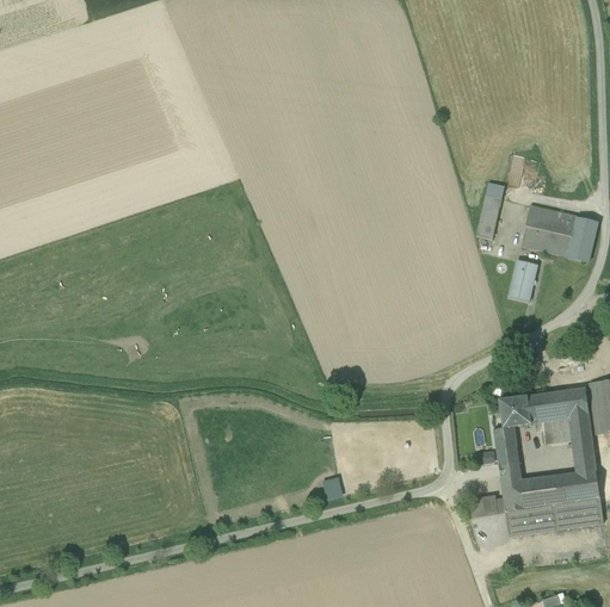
[(488,181),(485,193),(501,198),(504,184),(488,181)]
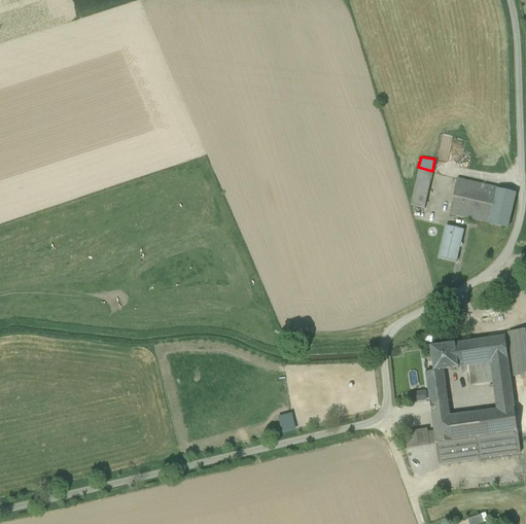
[(432,171),(418,167),(410,203),(424,206),(432,171)]
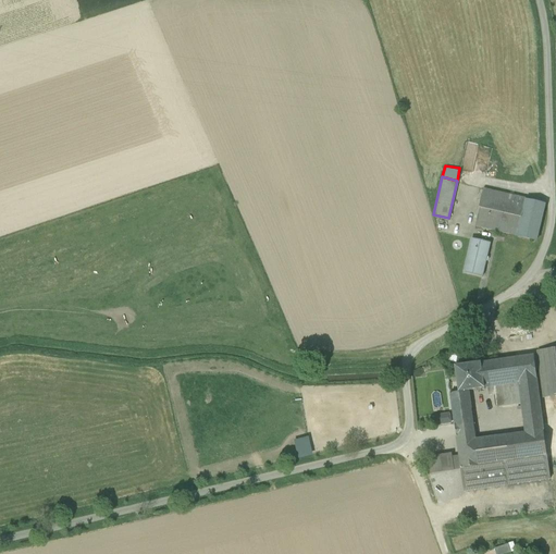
[(526,196),(482,186),(473,224),(517,234),(524,198),(526,196)]
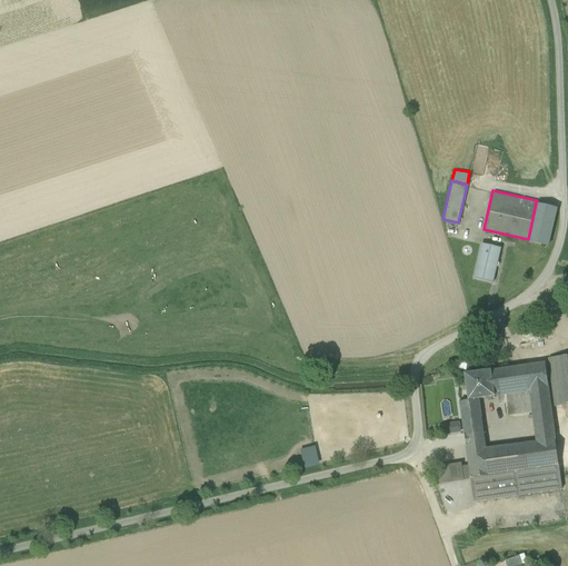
[(556,207),(536,202),(528,239),(547,244),(556,207)]
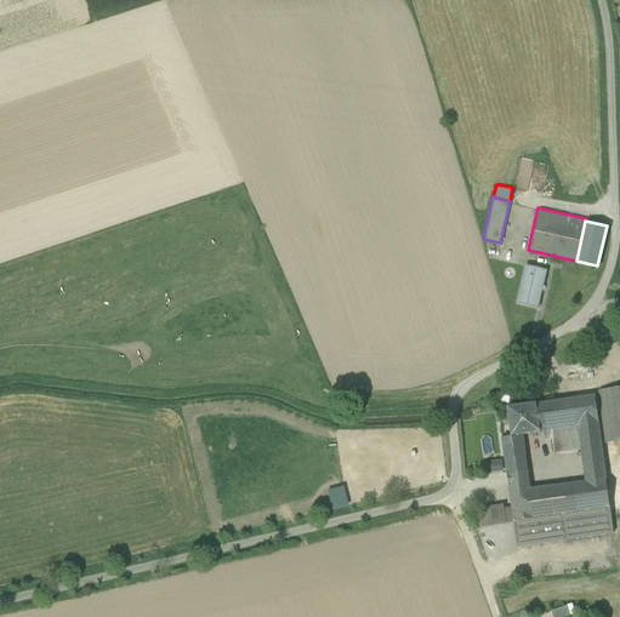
[(545,268),(525,263),(516,302),(536,307),(545,268)]
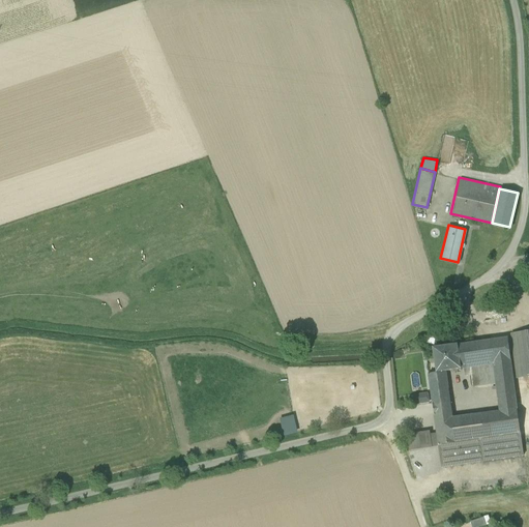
[(503,305),(481,309),(482,319),(505,316),(503,305)]
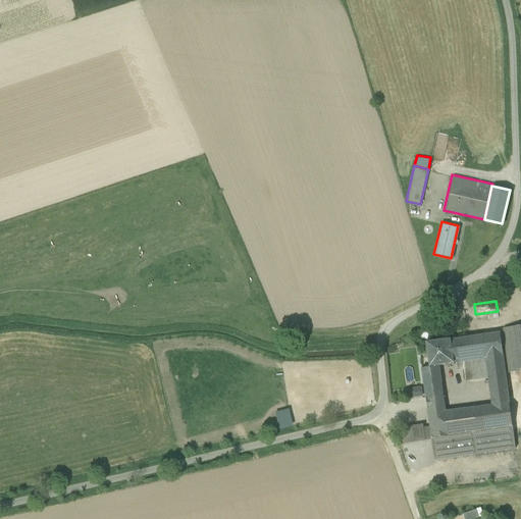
[(520,324),(503,327),(503,330),(500,331),(501,346),(505,345),(509,370),(520,368),(520,324)]
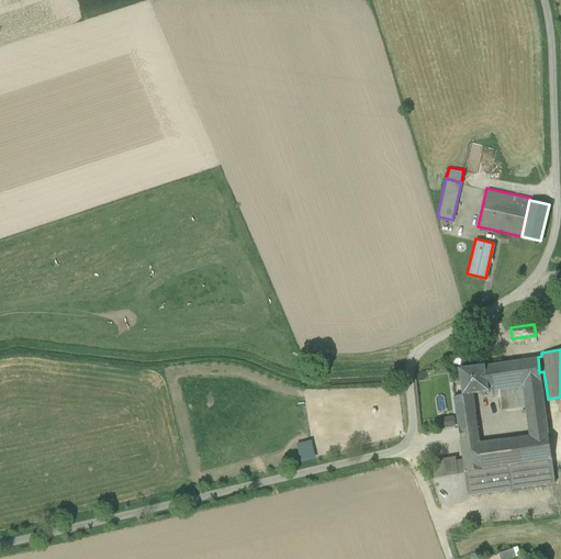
[(537,357),(484,365),(487,388),(522,382),(540,380),(539,372),(538,357),(537,357)]
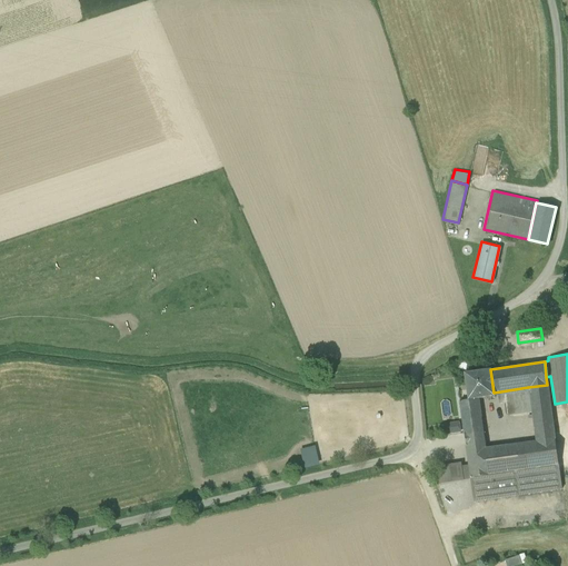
[(490,369),(464,373),(468,398),(478,397),(494,395),(494,393),(490,369)]
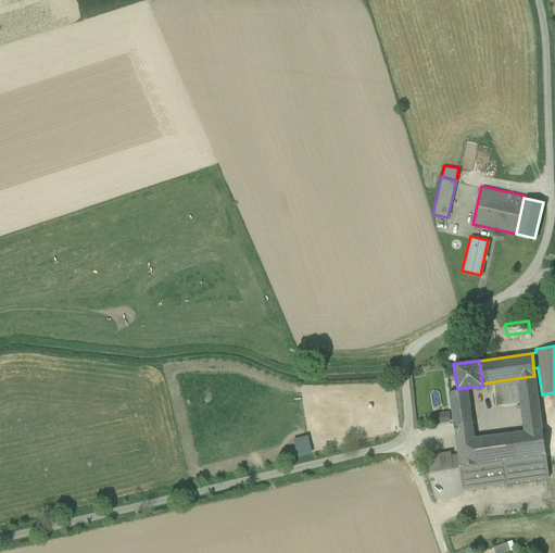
[(534,376),(516,378),(519,401),(520,407),(539,405),(534,376)]
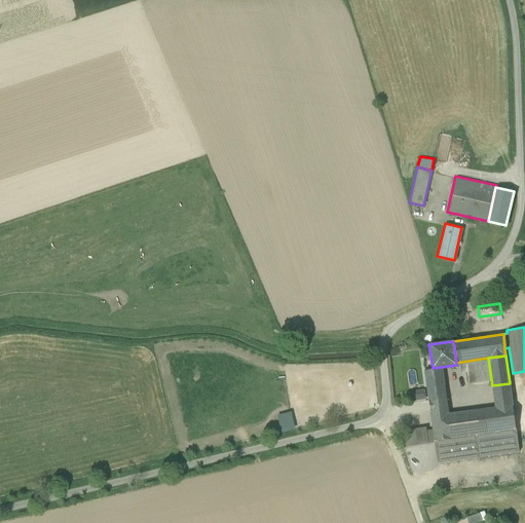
[(488,358),(465,361),(469,383),(491,379),(488,358)]
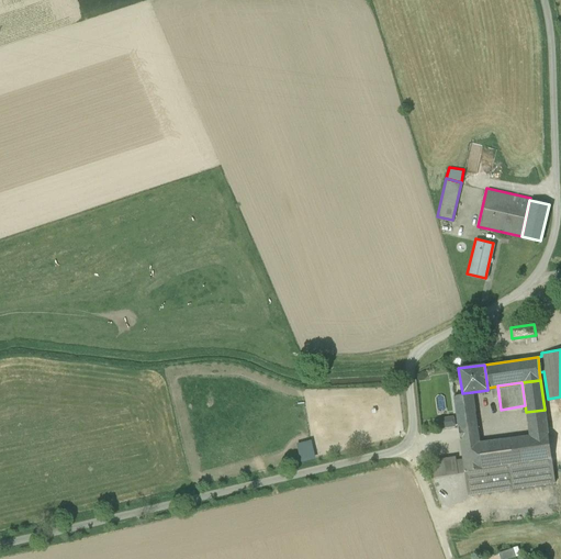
[(462,393),(452,395),(458,429),(477,426),(472,392),(462,393)]
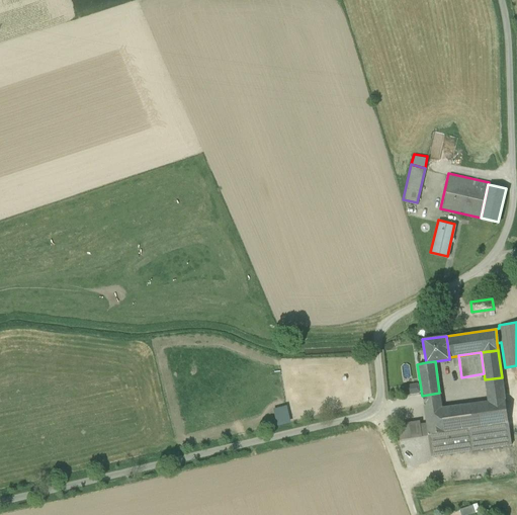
[(502,377),(485,379),(487,401),(505,398),(502,377)]
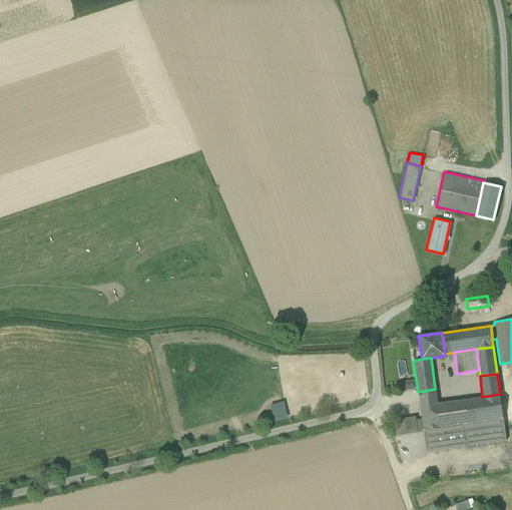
[(435,389),(418,392),(422,418),(423,430),(441,427),(437,403),(435,389)]
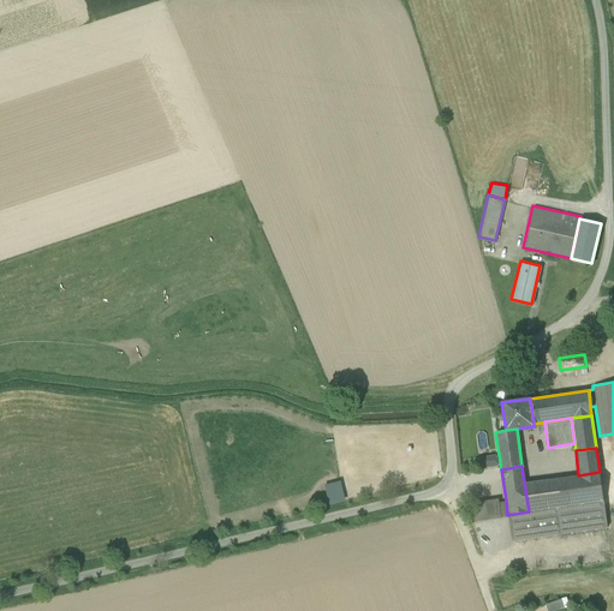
[(578,475),(524,483),(529,511),(603,501),(600,472),(578,475)]
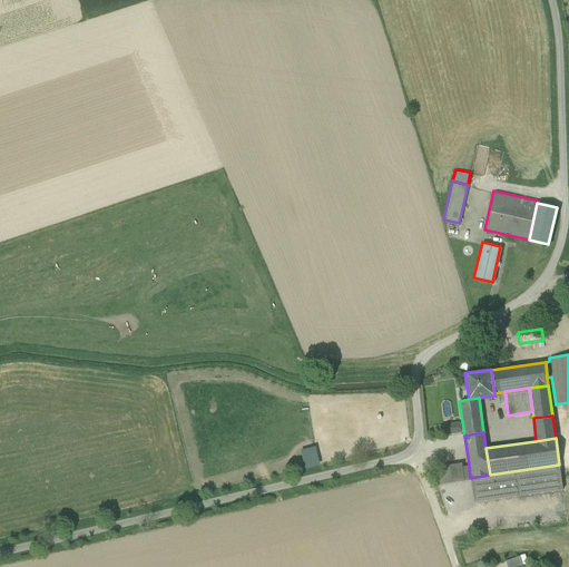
[(300,448),(305,467),(321,462),(315,443),(300,448)]
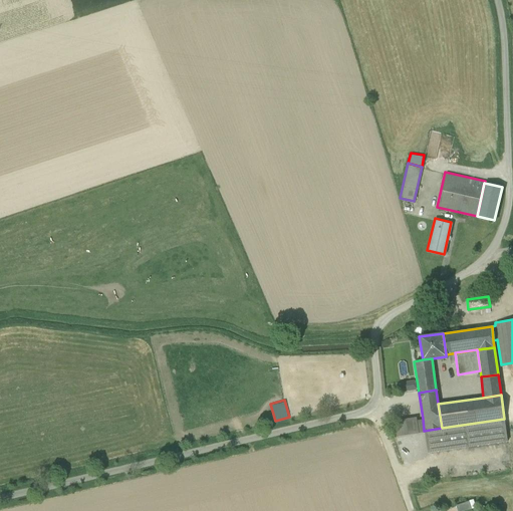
[(416,417),(392,420),(394,435),(418,432),(417,420),(416,417)]
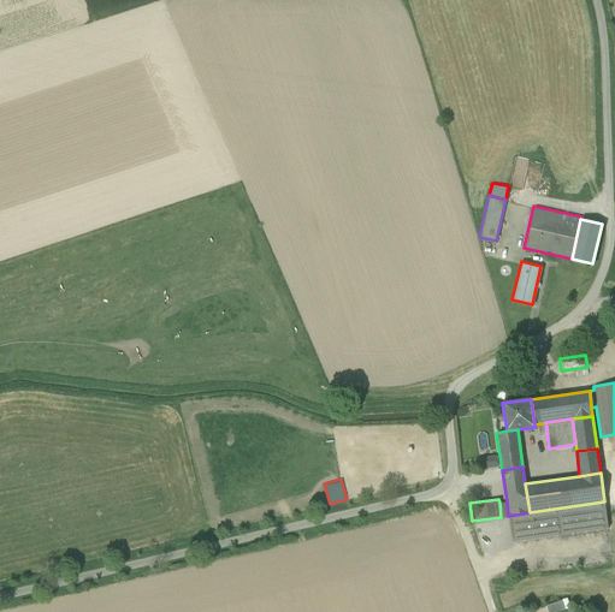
[(530,512),(508,516),(512,540),(608,527),(604,501),(530,512)]
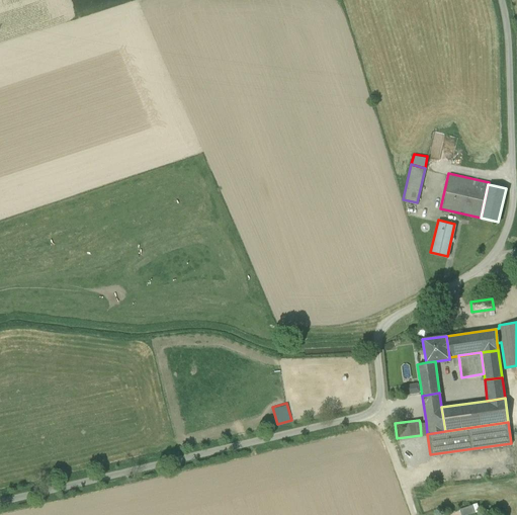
[(471,504),(458,508),(460,514),(462,514),(474,511),(471,504)]
